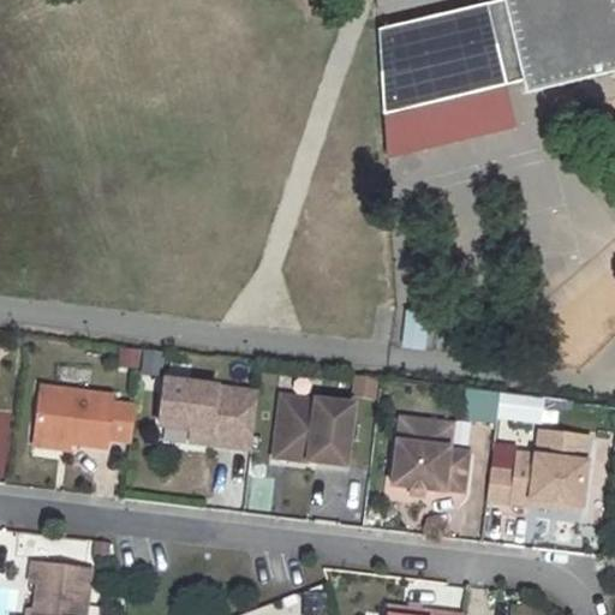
[(506,0),(489,0),(485,1),(506,83),(525,78),(506,0)]
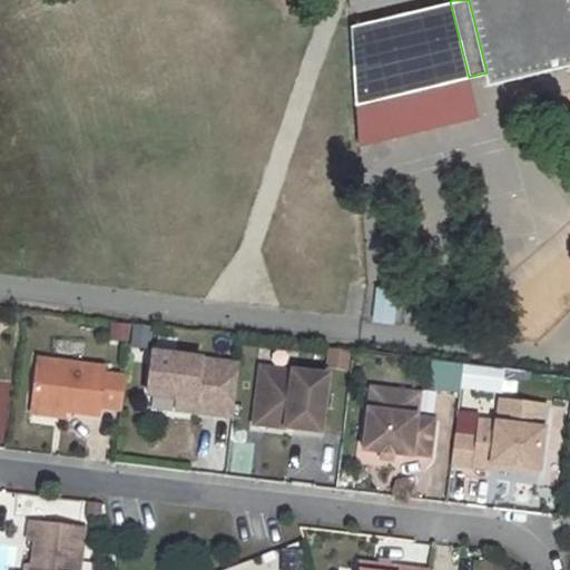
[(569,0),(469,0),(487,72),(489,81),(569,60),(569,0)]
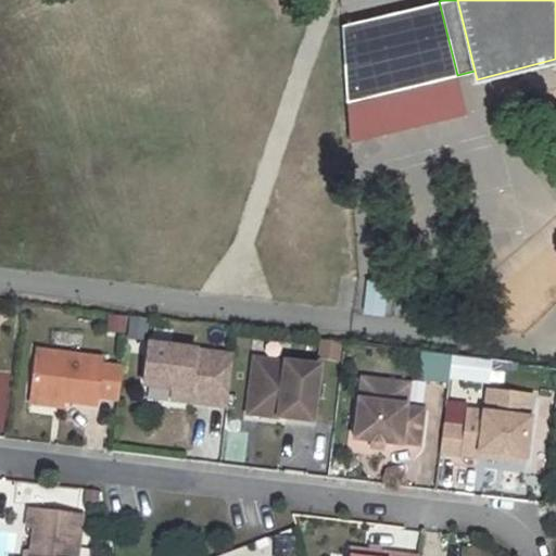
[(439,1),(341,24),(346,100),(457,75),(439,1)]
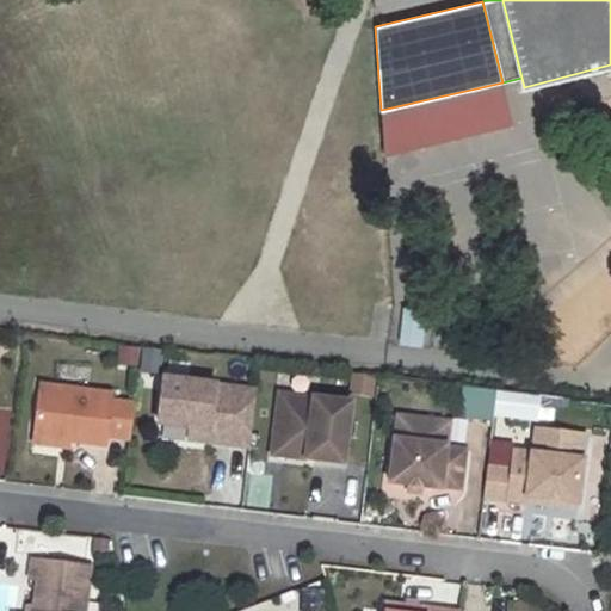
[(403,306),(399,344),(421,346),(425,309),(403,306)]
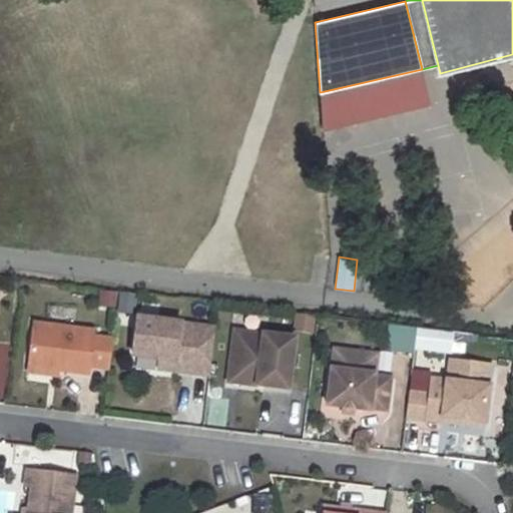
[(212,333),(135,323),(131,361),(157,364),(172,366),(171,375),(207,380),(212,333)]
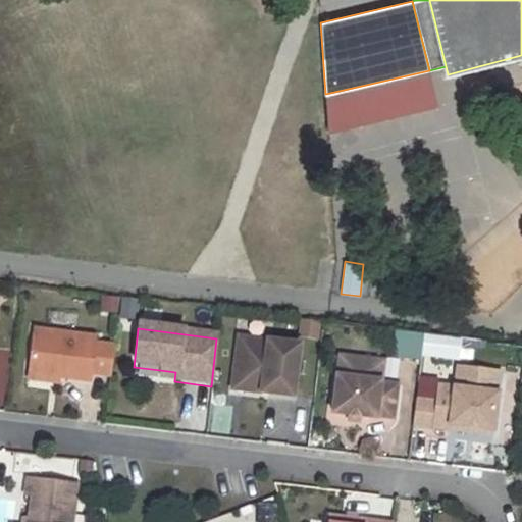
[(93,341),(33,332),(28,376),(57,380),(88,383),(89,376),(109,378),(113,349),(92,346),(93,341)]
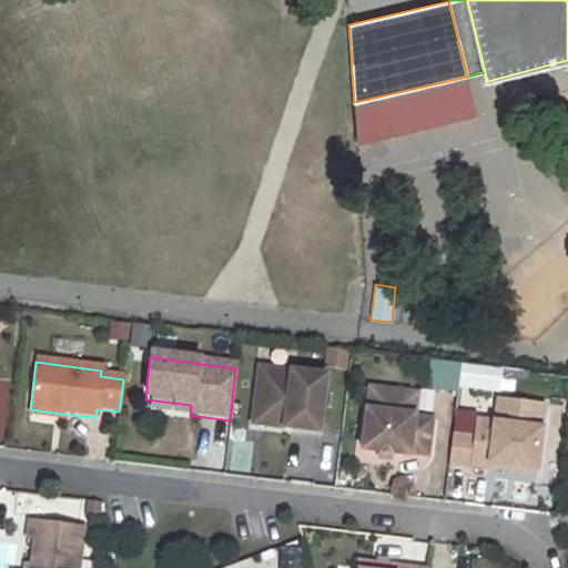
[(457,387),(459,367),(435,365),(432,391),(456,393),(457,387)]
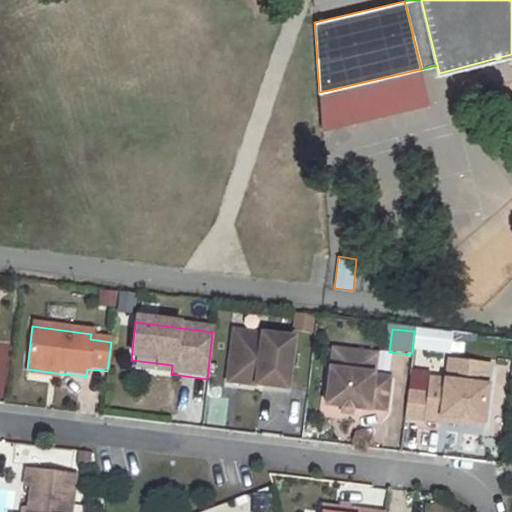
[(434,351),(436,334),(414,331),(412,349),(434,351)]
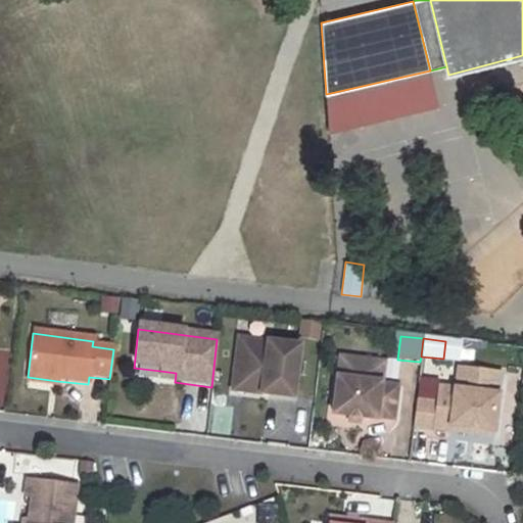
[(298,349),(237,342),(232,388),(260,392),(260,397),(292,400),(298,349)]
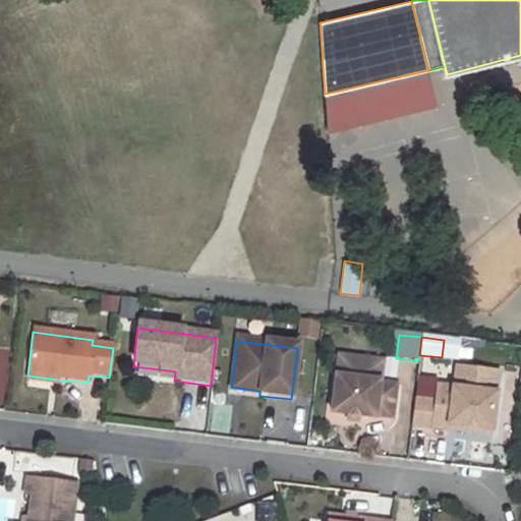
[(379,385),(381,364),(337,358),(335,379),(379,385)]
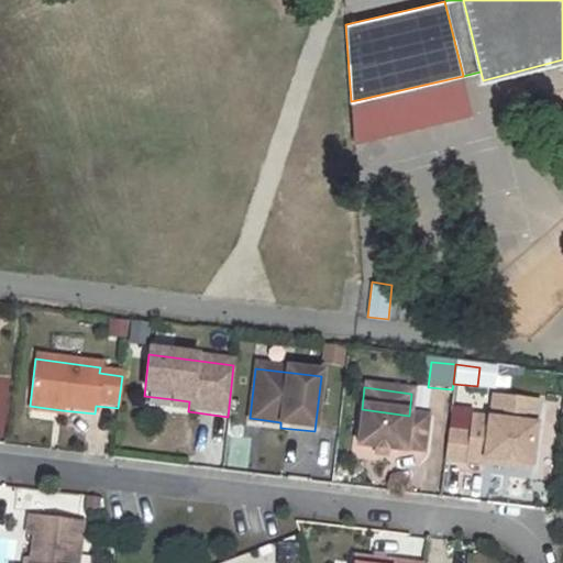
[(189,401),(173,399),(172,409),(188,411),(189,401)]
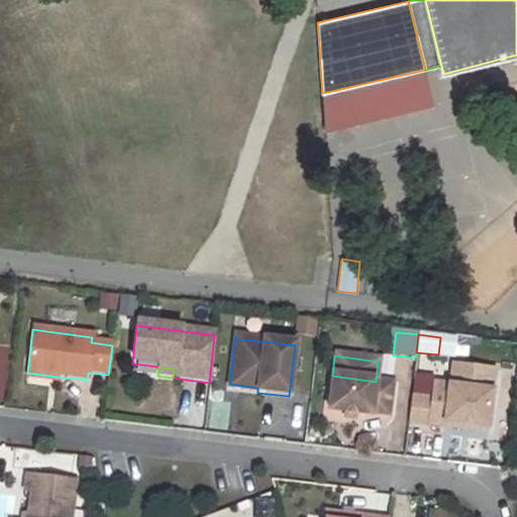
[(27,373),(26,379),(57,382),(57,377),(27,373)]
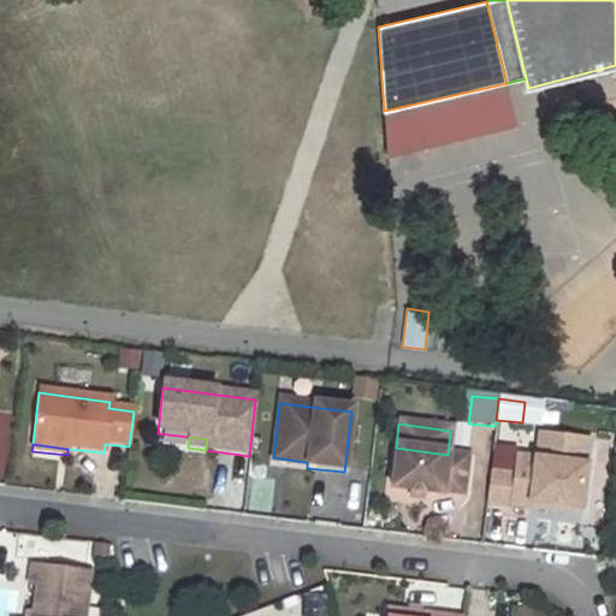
[(448,455),(396,448),(390,492),(410,493),(421,496),(442,498),(442,495),(461,497),(466,460),(446,457),(448,455)]
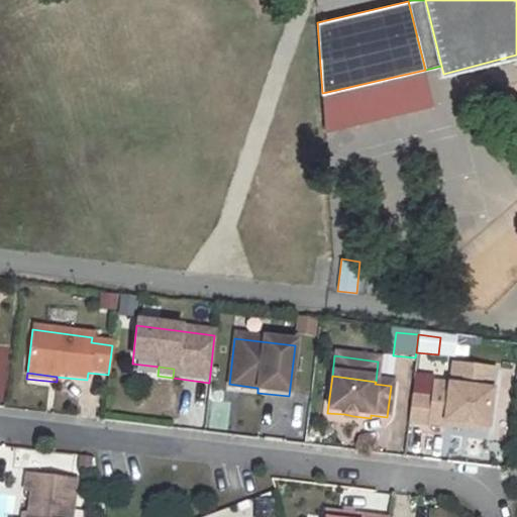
[(257,388),(229,384),(228,389),(257,393),(257,388)]
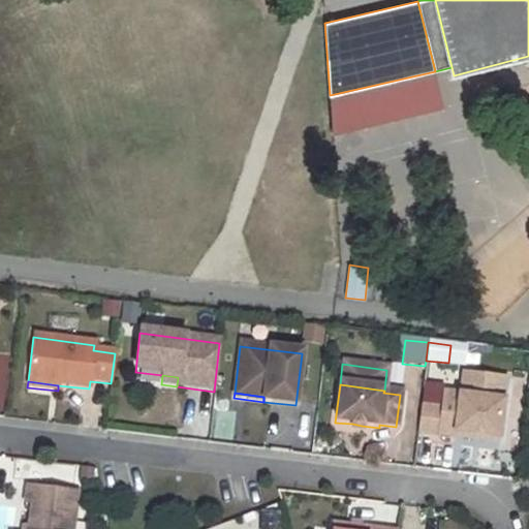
[(455,434),(498,439),(502,401),(441,394),(440,409),(419,406),(416,433),(454,439),(455,434)]
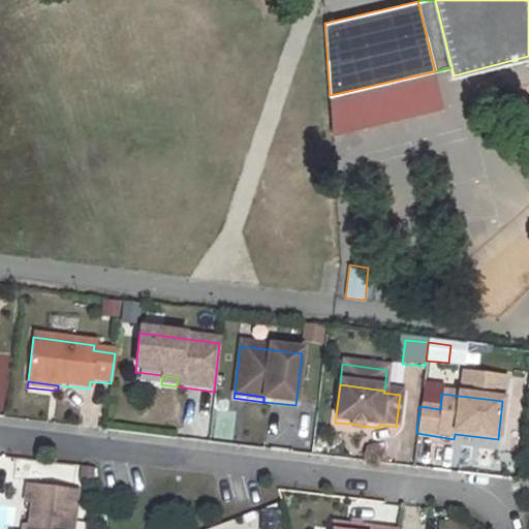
[(498,439),(455,434),(454,439),(497,444),(498,439)]
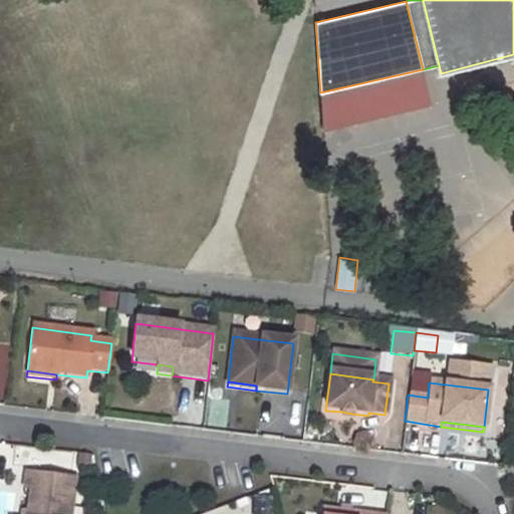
[(32,464),(63,465),(64,450),(15,448),(14,464),(0,463),(0,484),(22,485),(23,468),(32,468),(32,464)]
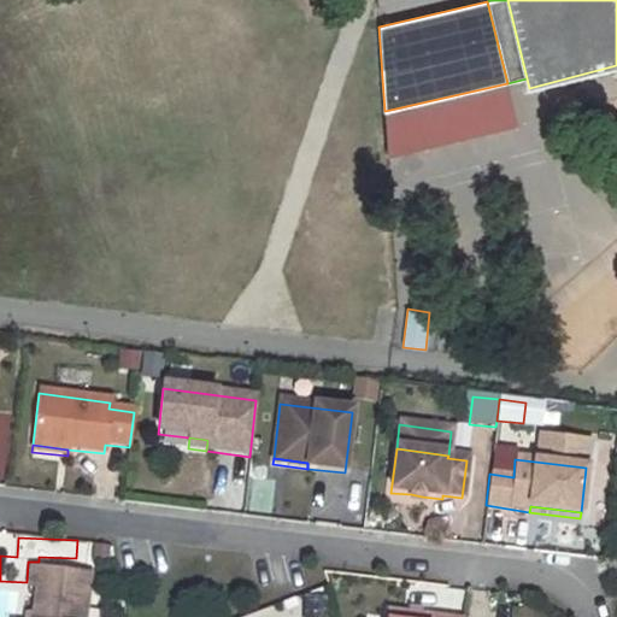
[(39,612),(37,616),(88,616),(95,573),(36,564),(34,585),(42,586),(39,612)]
